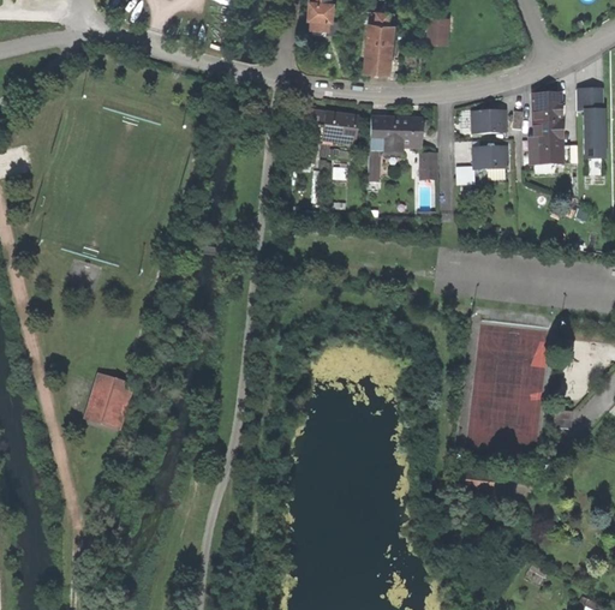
[(309,0),(308,18),(310,19),(310,28),(330,29),(330,21),(334,21),(335,0),(309,0)]
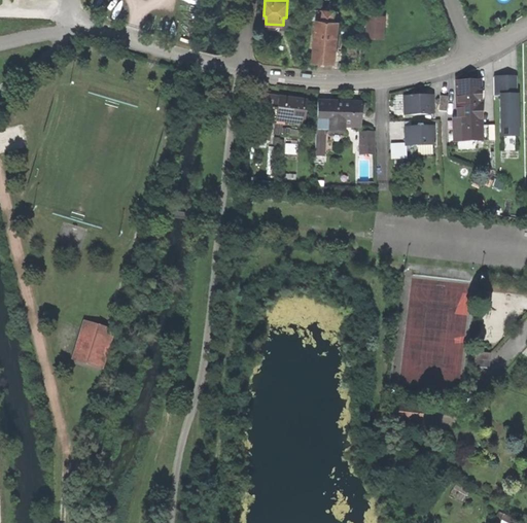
[(315,16),(311,60),(336,62),(339,20),(334,20),(335,7),(321,6),(320,16),(315,16)]
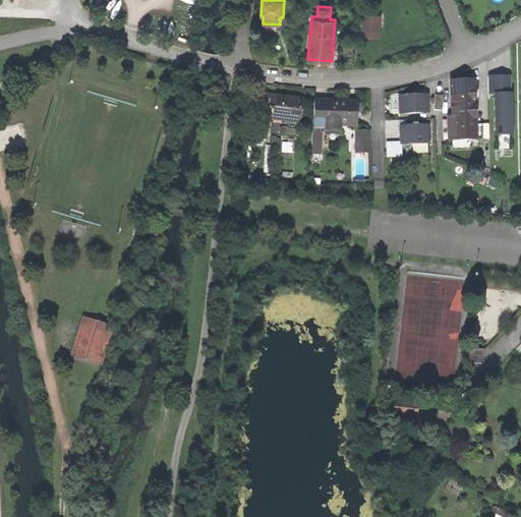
[(381,37),(381,13),(363,13),(363,36),(381,37)]
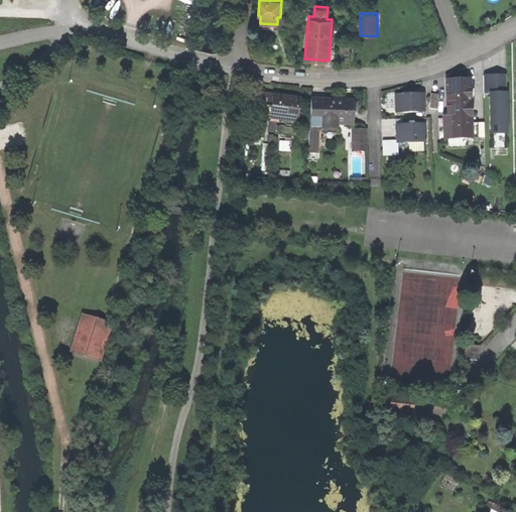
[(507,72),(484,73),(485,92),(489,92),(490,135),(508,134),(507,72)]
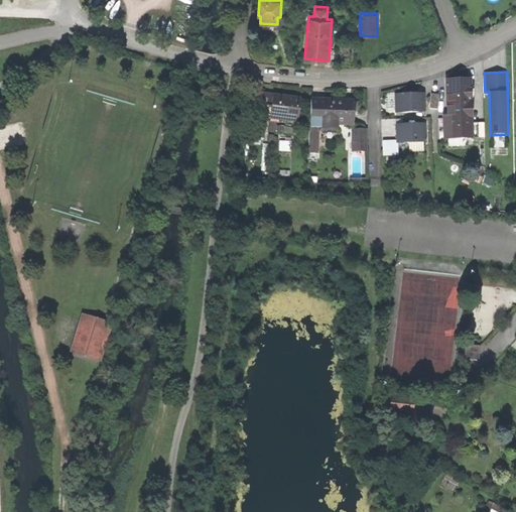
[(474,137),(471,77),(445,78),(447,114),(442,114),(443,138),(474,137)]
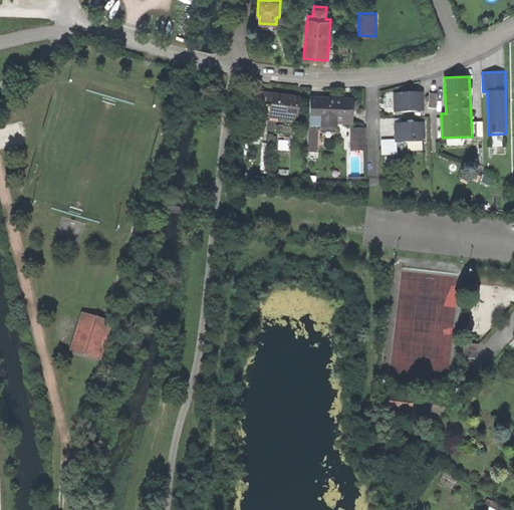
[(297,120),(300,94),(272,91),(269,116),(297,120)]
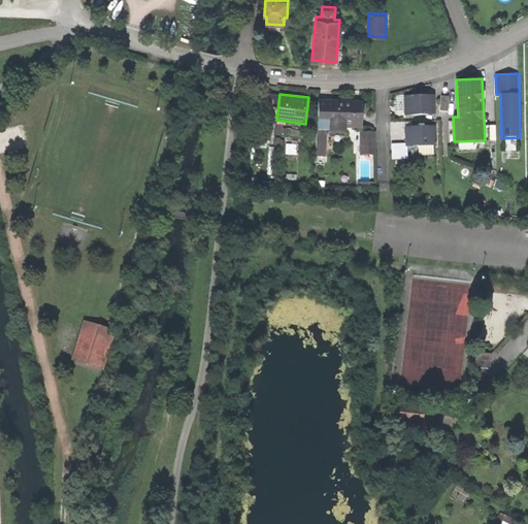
[(434,94),(404,95),(405,113),(435,112),(434,94)]
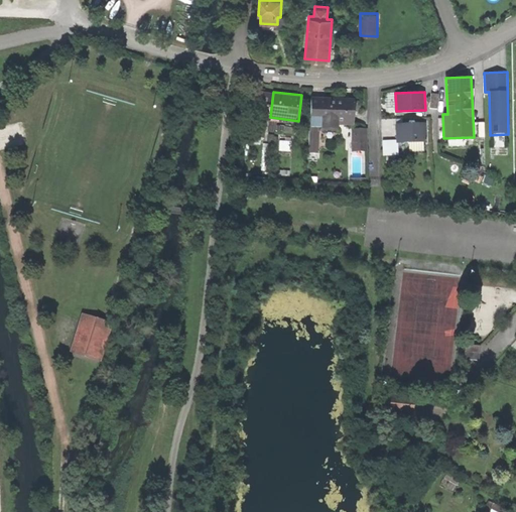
[(438,92),(431,92),(430,107),(437,108),(438,92)]
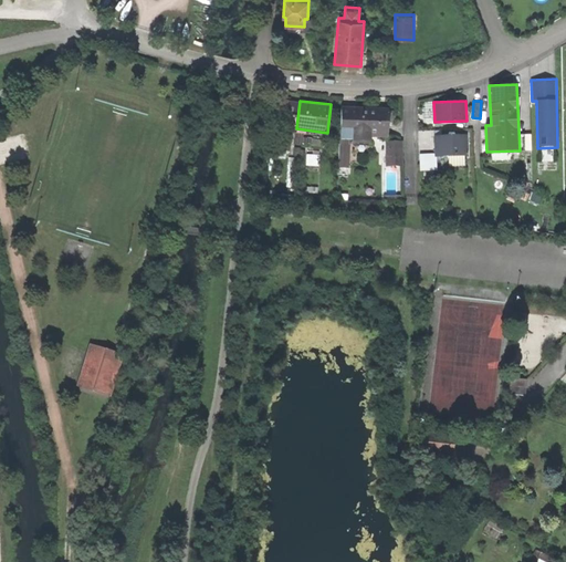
[(339,160),(349,162),(350,135),(389,136),(389,106),(341,105),(339,160)]
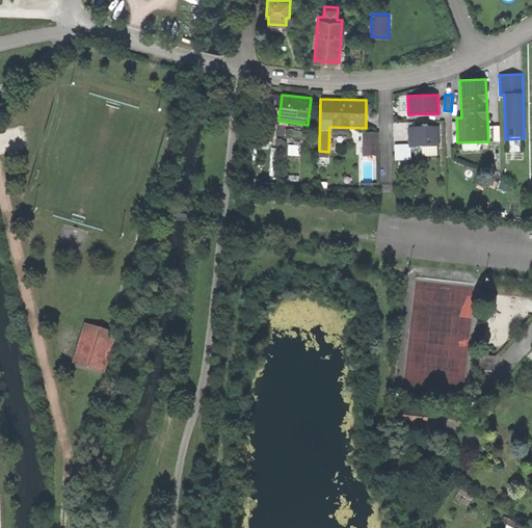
[(440,144),(437,125),(408,127),(409,142),(409,147),(440,144)]
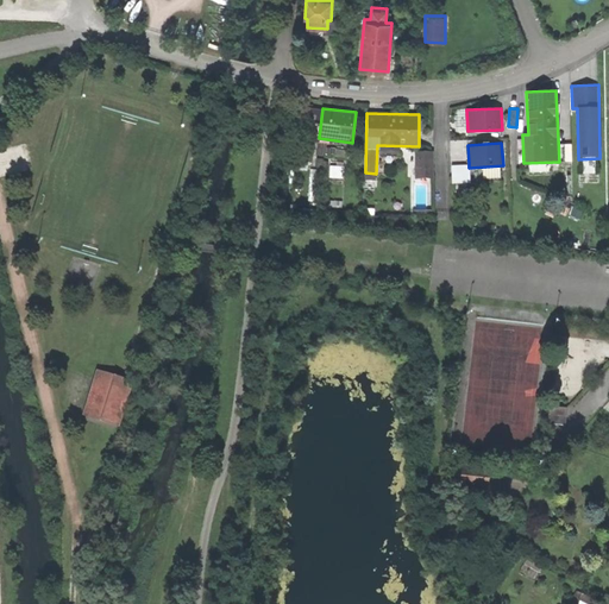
[(433,149),(415,150),(415,177),(434,177),(433,149)]
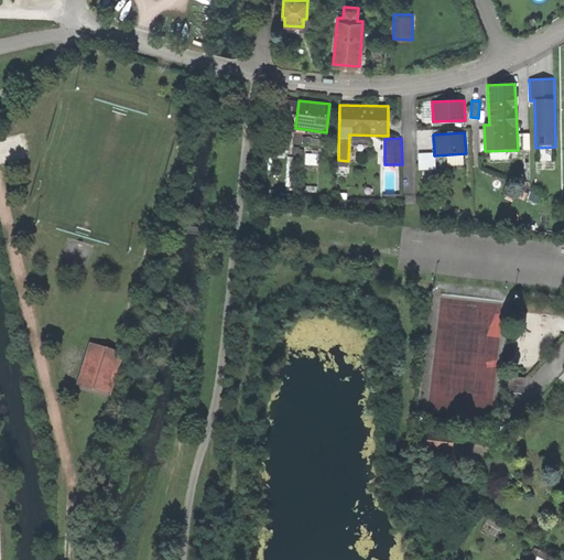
[(420,169),(435,168),(434,155),(434,151),(419,152),(420,169)]
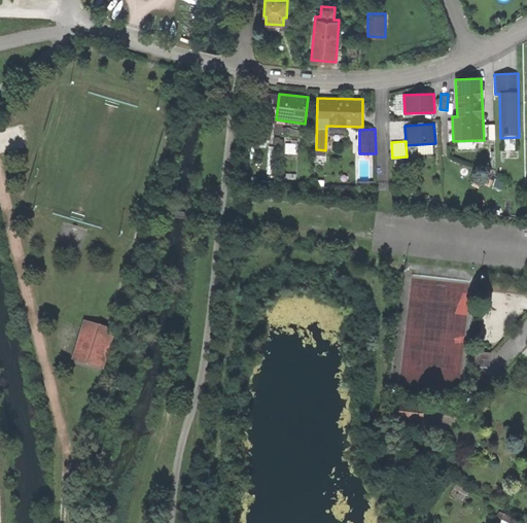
[(113,326),(83,317),(71,356),(101,365),(113,326)]
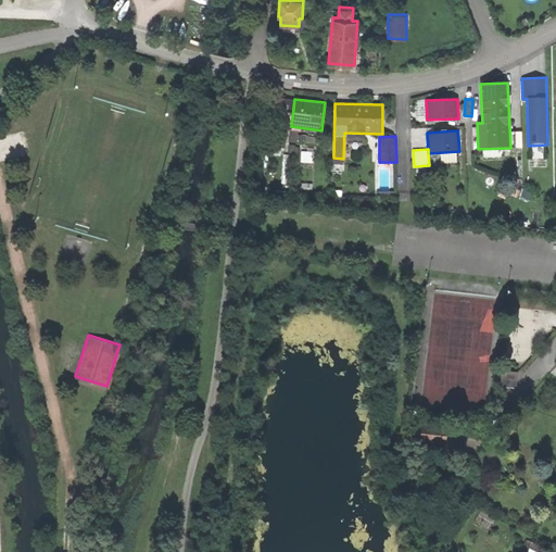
[(517,371),(502,369),(501,386),(516,387),(517,371)]
